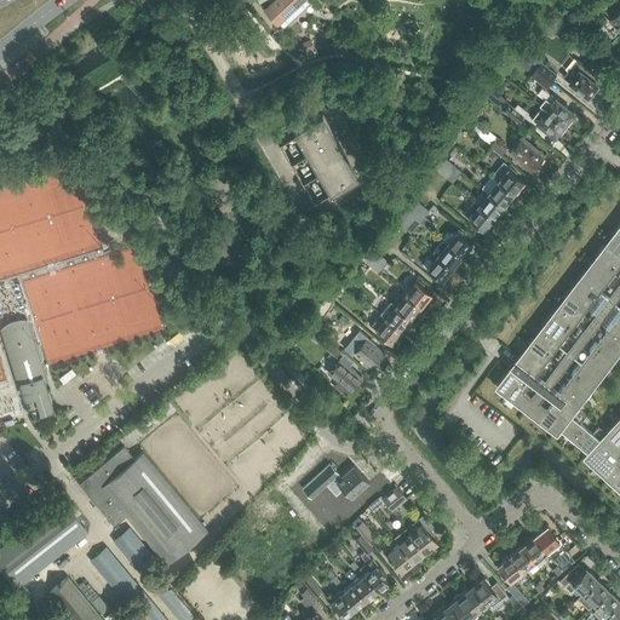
[(274,0),(265,9),(277,23),(303,0),(274,0)]
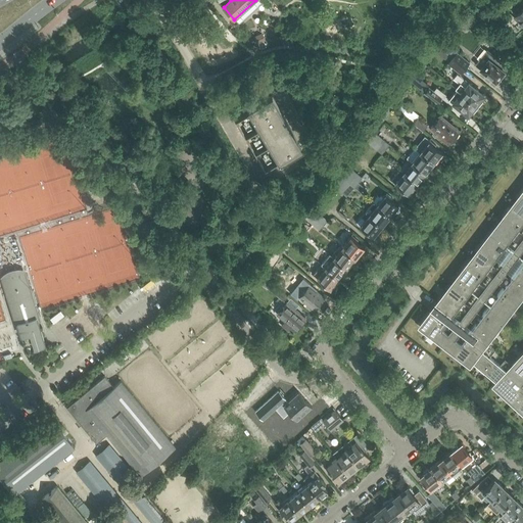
[(522,8),(514,16),(522,26),(522,8)]
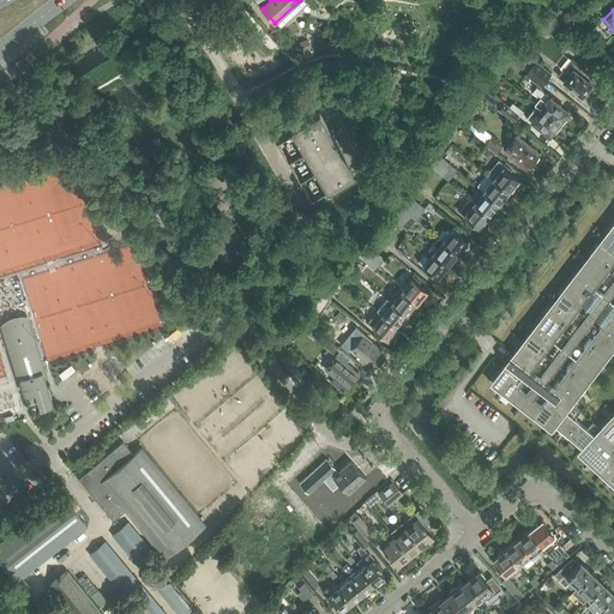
[(308,38),(298,43),(301,50),(302,50),(309,47),(311,47),(308,38)]
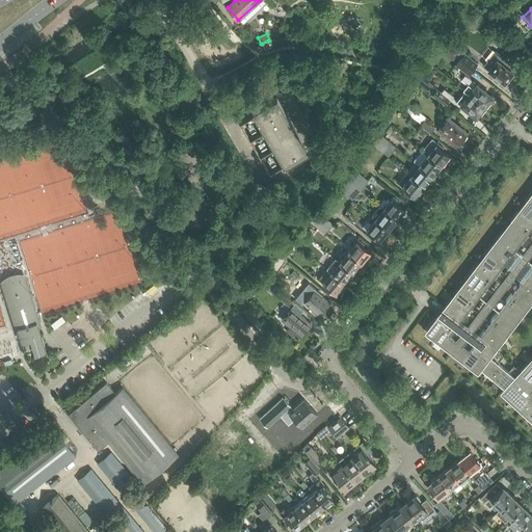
[(460,58),(474,70),(478,63),(464,53),(467,50),(454,41),(448,49),(460,58)]
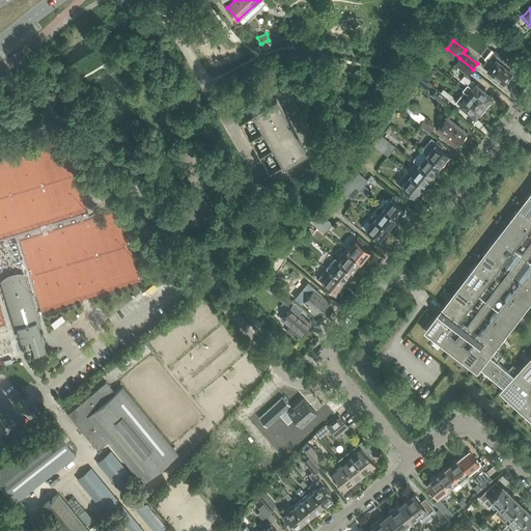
[(512,73),(511,72),(515,66),(496,51),(483,66),(503,82),(506,79),(507,80),(512,73)]
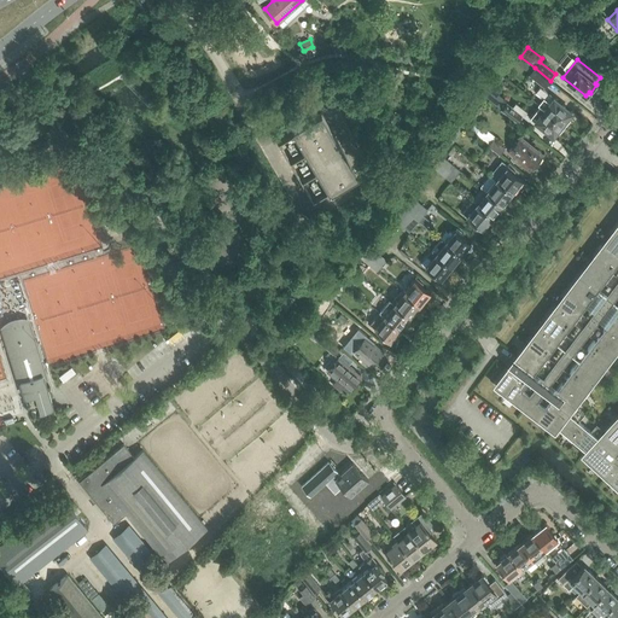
[(544,87),(551,81),(535,68),(529,75),(544,87)]
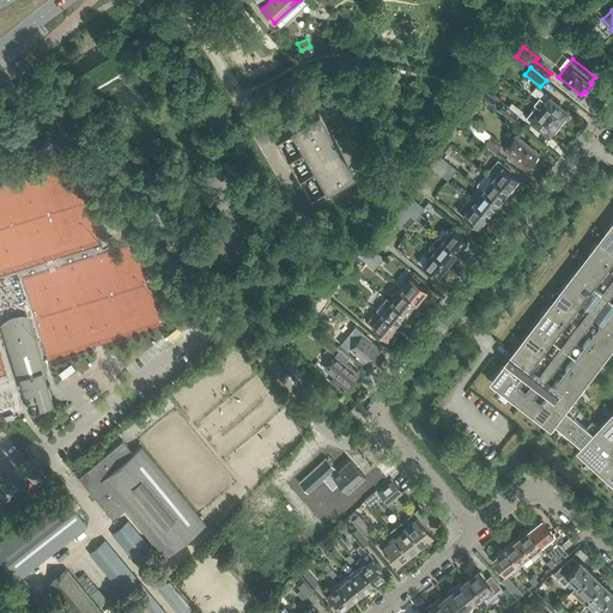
[(535,104),(559,125),(565,117),(564,116),(568,111),(535,85),(532,90),(539,96),(533,103),(535,104)]
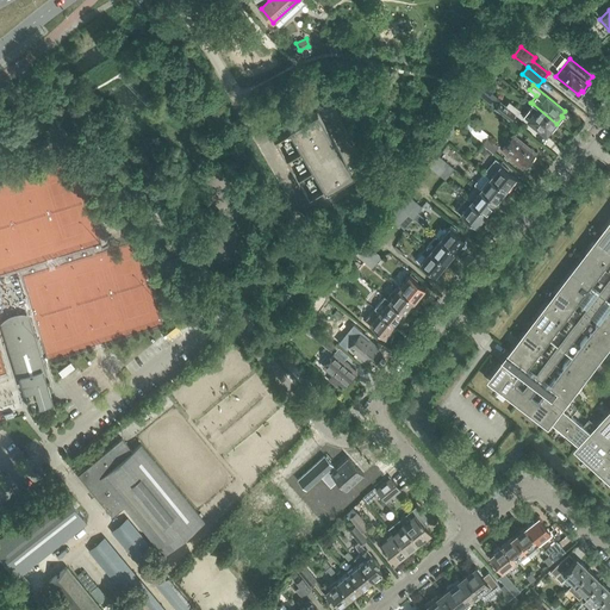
[(551,131),(556,124),(533,104),(523,116),(520,112),(521,111),(509,101),(505,106),(499,101),(495,109),(510,120),(515,113),(527,123),(529,120),(546,134),(549,130),(551,131)]
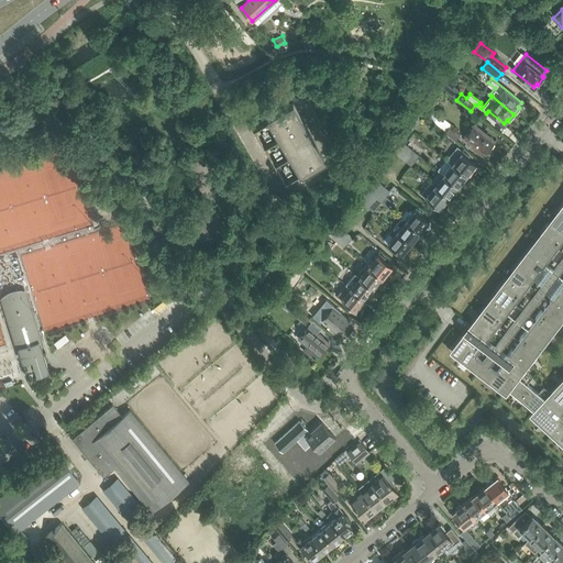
[(300,177),(326,162),(291,105),(266,120),(267,121),(253,130),(285,183),(299,175),(300,177)]
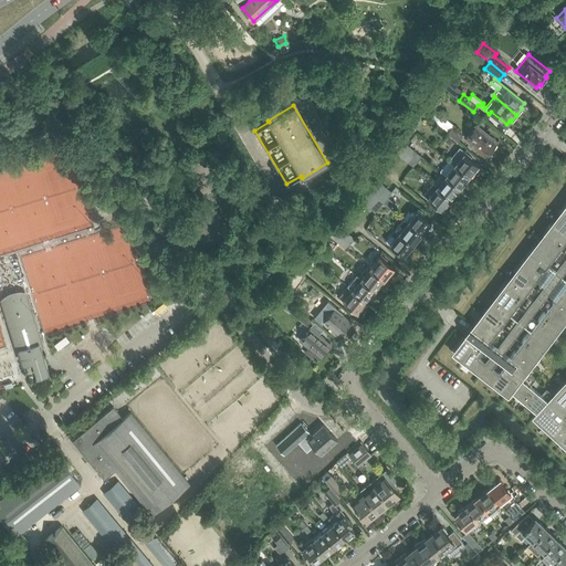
[(448,133),(451,128),(454,125),(436,111),(430,117),(437,122),(436,123),(448,133)]
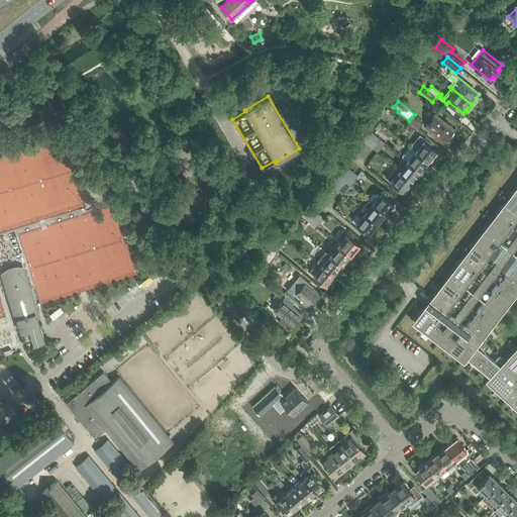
[(382,114),(378,110),(373,116),(378,120),(382,114)]
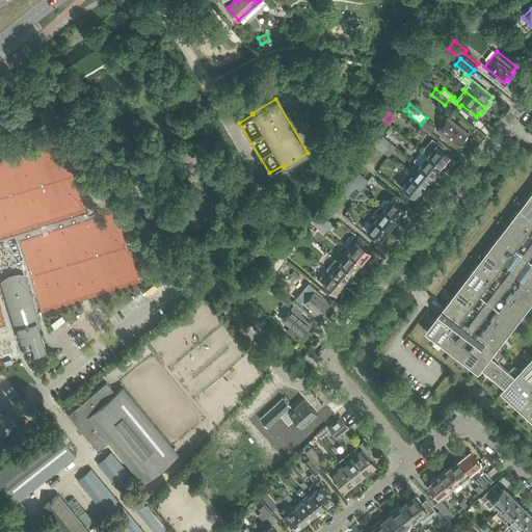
[(457,145),(467,134),(448,118),(439,130),(457,145)]
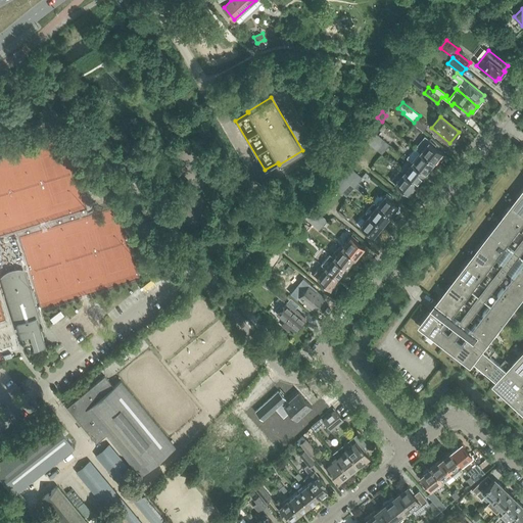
[(417,119),(414,123),(423,131),(427,127),(417,119)]
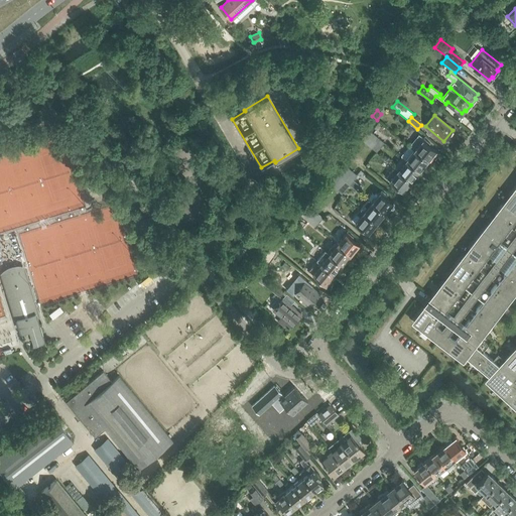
[(367,144),(375,135),(370,131),(363,140),(367,144)]
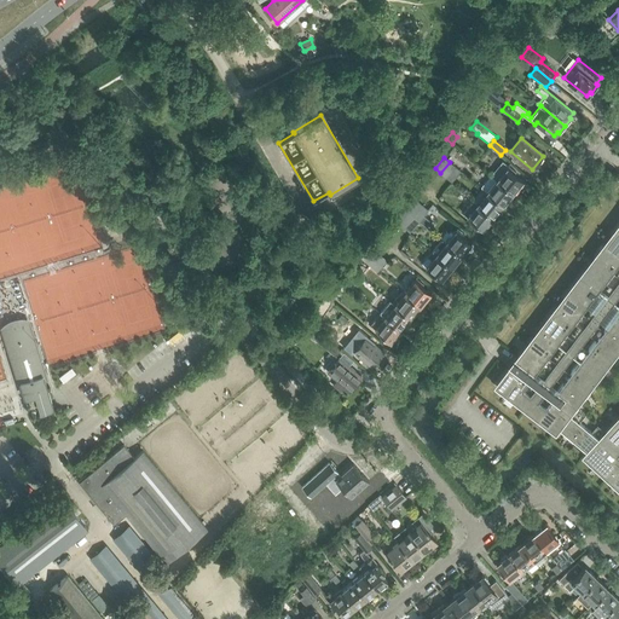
[(491,175),(513,194),(522,181),(512,172),(513,171),(502,161),(491,175)]
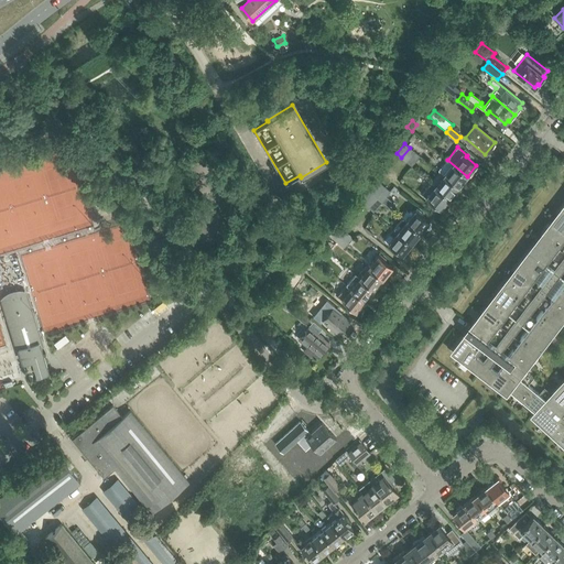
[(407,162),(414,152),(410,148),(401,158),(407,162)]
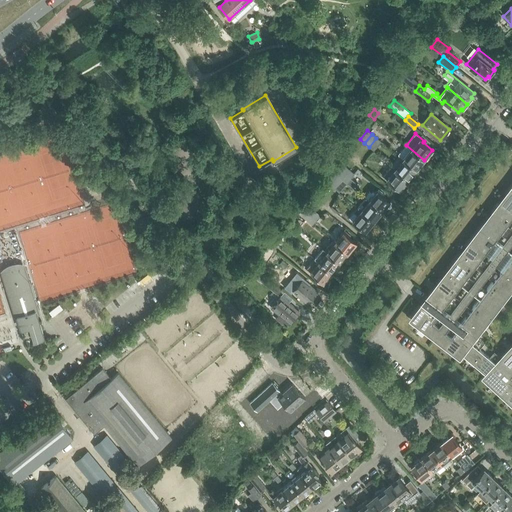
[(369,147),(373,151),(381,142),(376,138),(369,147)]
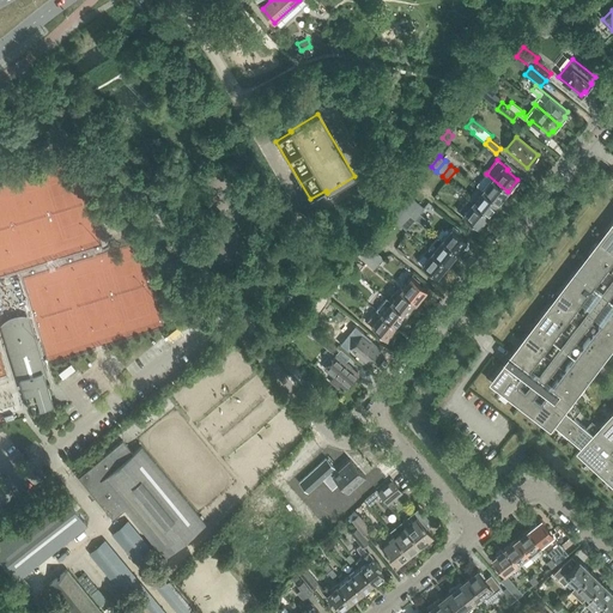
[(477,186),(483,190),(498,204),(499,202),(501,204),(505,198),(504,196),(508,192),(486,174),(477,186)]
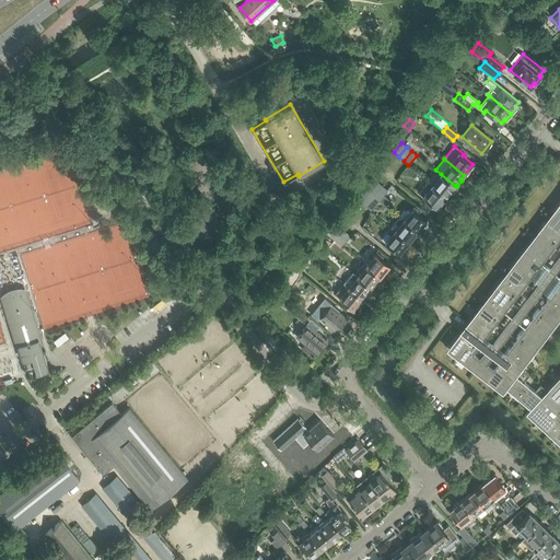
[(455,186),(441,174),(438,177),(434,174),(428,182),(446,197),(455,186)]
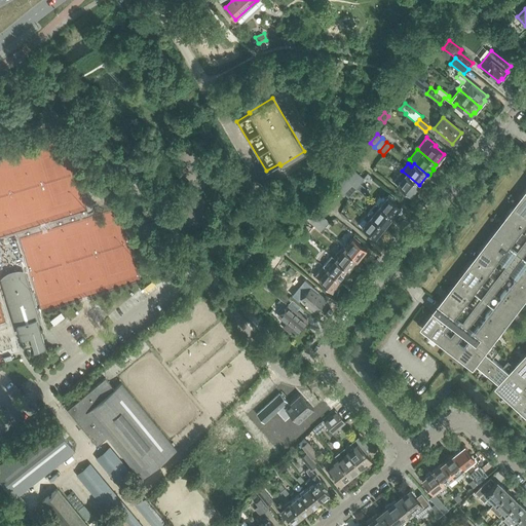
[(347,181),(354,171),(350,167),(342,177),(347,181)]
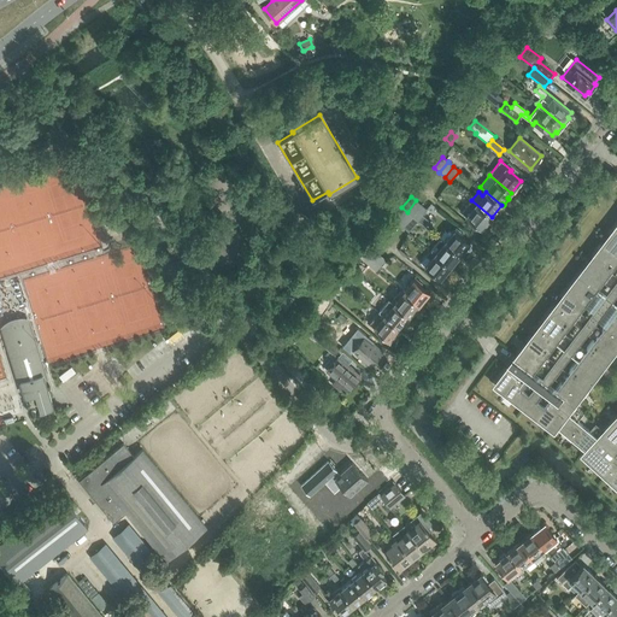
[(413,217),(422,206),(416,200),(407,212),(413,217)]
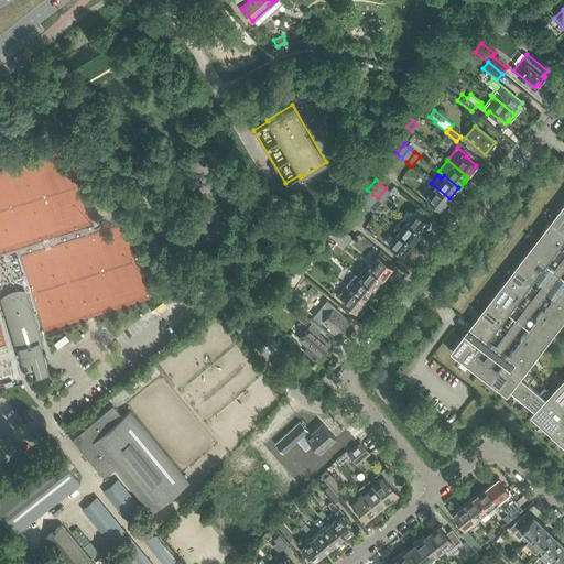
[(440,209),(449,198),(431,183),(421,194),(427,198),(426,199),(432,204),(433,203),(440,209)]
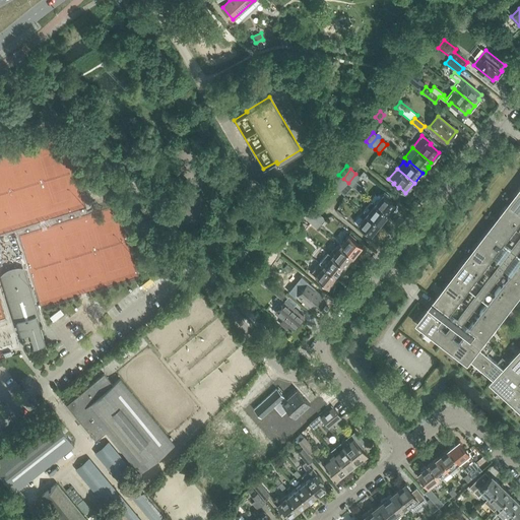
[(359,184),(355,182),(360,177),(355,174),(348,183),(352,186),(352,185),(356,188),(359,184)]
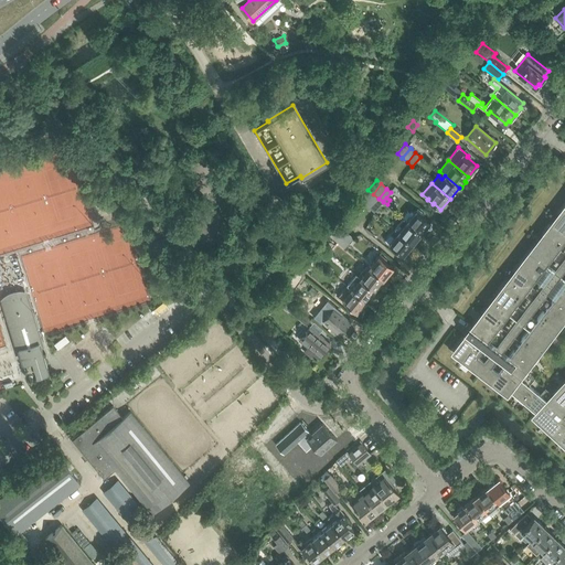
[(364,204),(373,194),(368,190),(360,200),(364,204)]
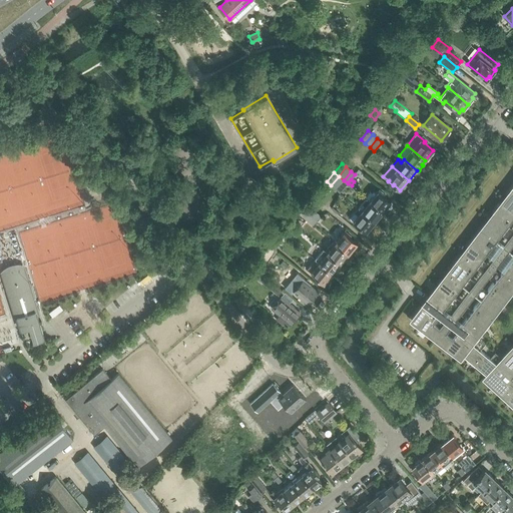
[(336,189),(344,180),(339,176),(331,185),(336,189)]
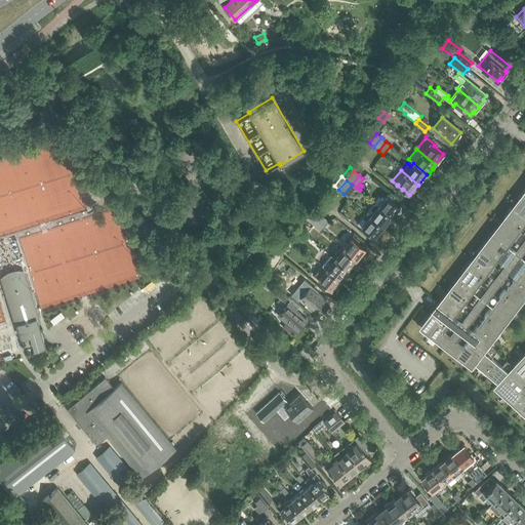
[(348,197),(356,188),(352,185),(344,194),(348,197)]
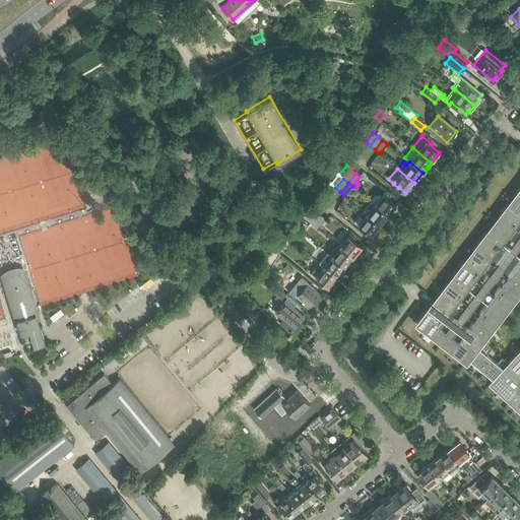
[(519,189),(463,263),(426,311),(424,313),(416,323),(463,360),(465,362),(467,359),(493,380),(491,382),(519,409),(519,189)]
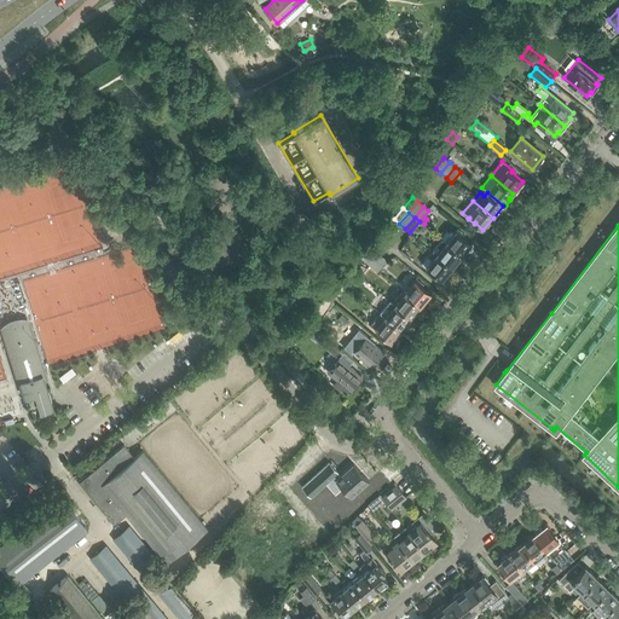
[(440,238),(441,239),(462,256),(472,243),(461,233),(462,232),(457,229),(453,233),(451,232),(449,233),(446,231),(440,238)]
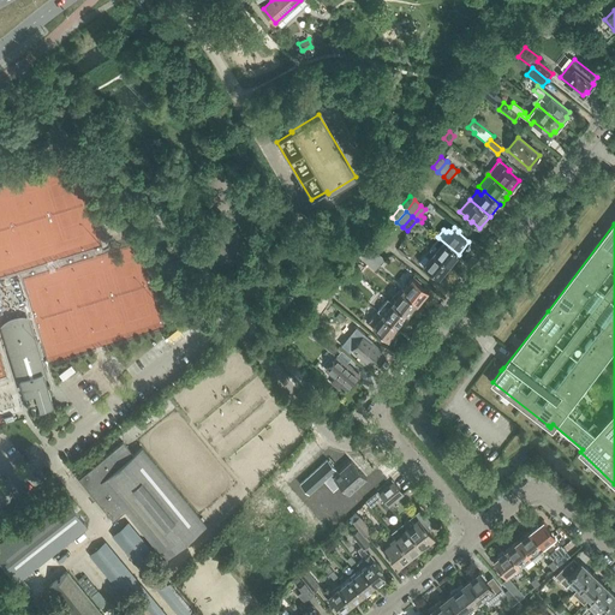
[(459,255),(439,238),(429,250),(429,249),(428,250),(448,267),(451,264),(451,266),(455,260),(454,258),(459,255)]
